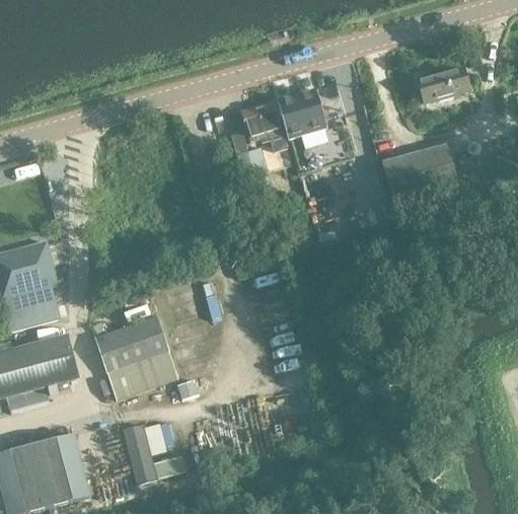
[(422,101),(467,87),(461,67),(416,80),(422,101)]
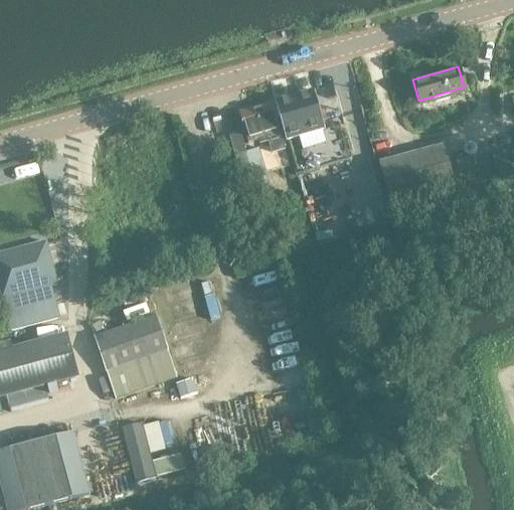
[(274,98),(285,136),(300,132),(295,115),(321,107),(317,95),(307,97),(305,89),(274,98)]
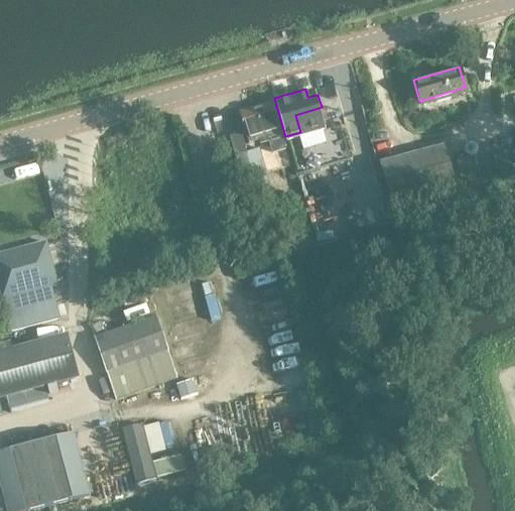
[(269,99),(243,106),(245,115),(240,116),(246,138),(256,135),(256,134),(278,127),(269,99)]
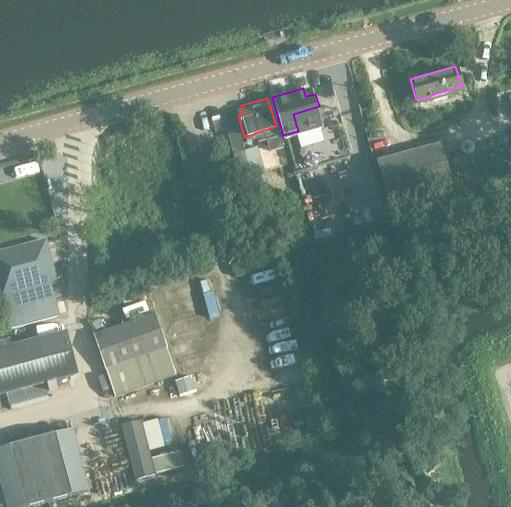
[(290,170),(350,155),(341,121),(282,136),(290,170)]
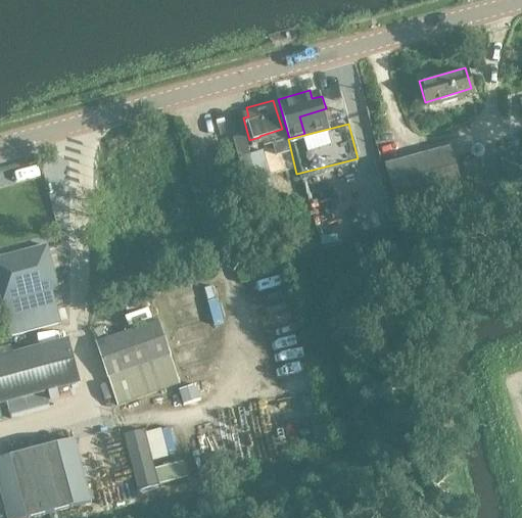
[(243,130),(232,133),(237,153),(249,150),(249,149),(243,130)]
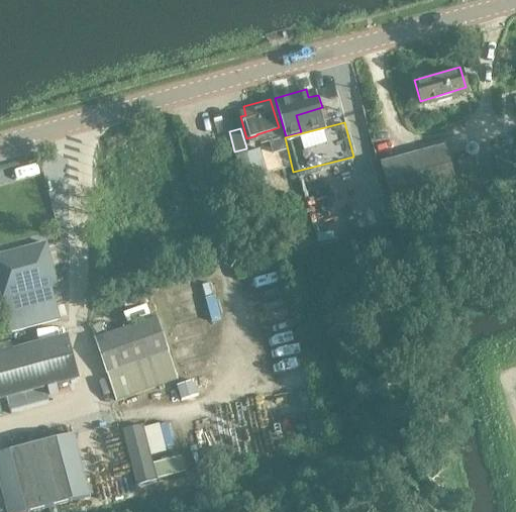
[(444,140),(386,157),(379,159),(390,200),(455,182),(444,140)]
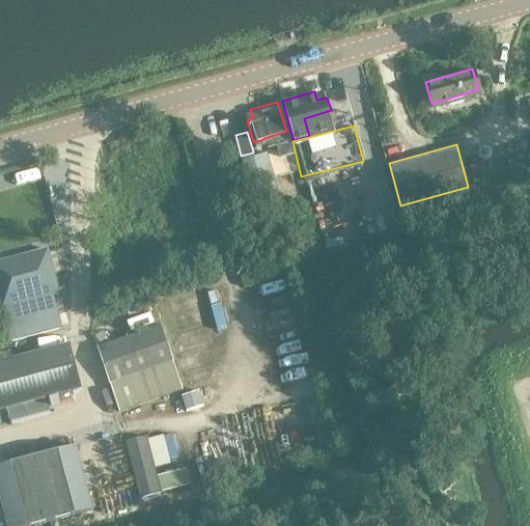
[(266,147),(253,151),(253,153),(241,156),(241,157),(251,190),(277,183),(266,147)]
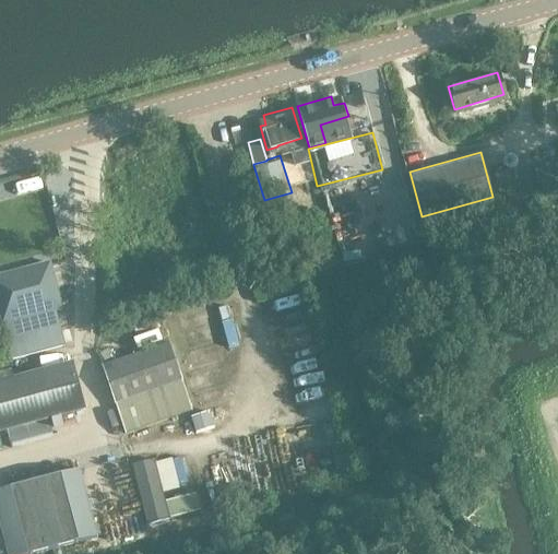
[(48,258),(0,270),(0,315),(1,319),(6,338),(11,355),(63,341),(58,323),(54,306),(60,304),(48,258)]
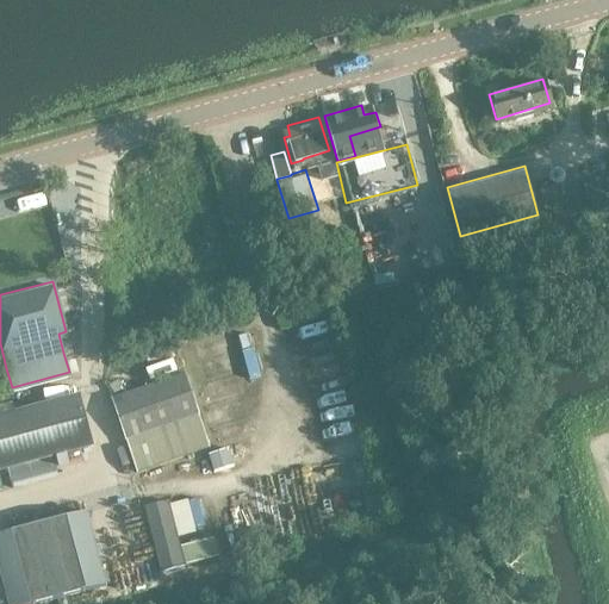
[(110,394),(124,435),(136,468),(207,443),(182,369),(110,394)]
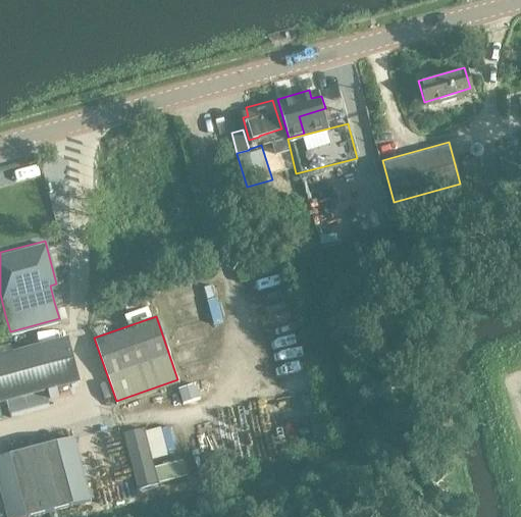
[(65,337),(35,345),(46,385),(76,378),(65,337)]
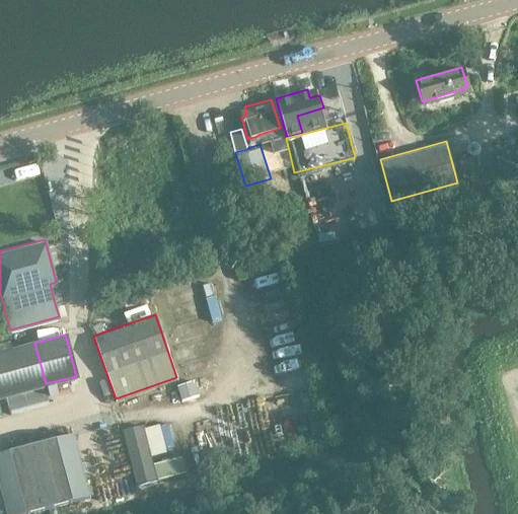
[(34,343),(11,349),(9,340),(3,342),(16,391),(46,383),(34,343)]
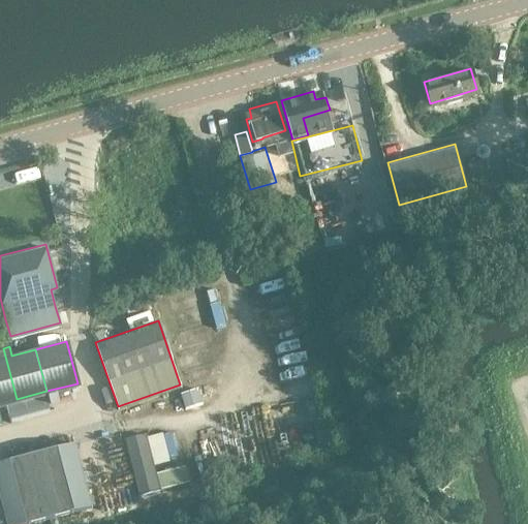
[(3,348),(0,348),(0,403),(17,399),(3,348)]
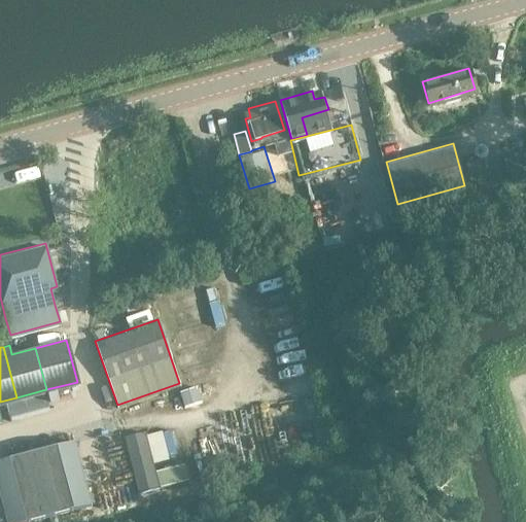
[(143,430),(123,435),(137,490),(156,485),(143,430)]
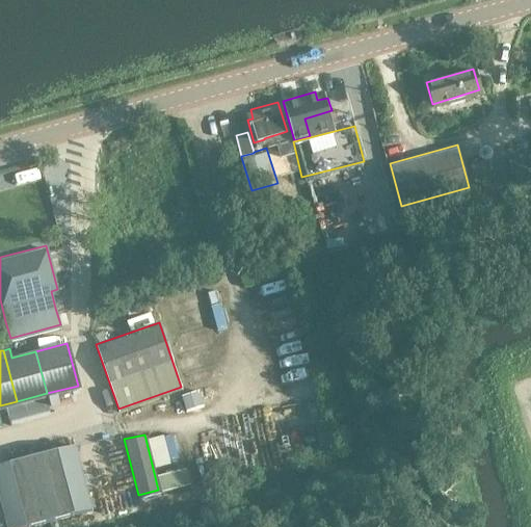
[(16,526),(90,507),(74,443),(0,463),(0,498),(7,526),(16,526)]
